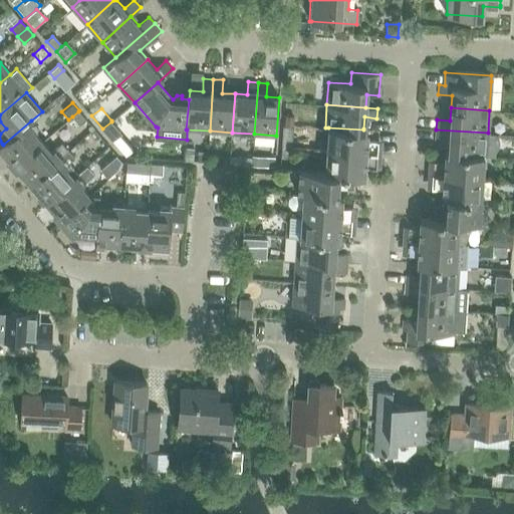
[(78,111),(72,116),(80,124),(85,120),(78,111)]
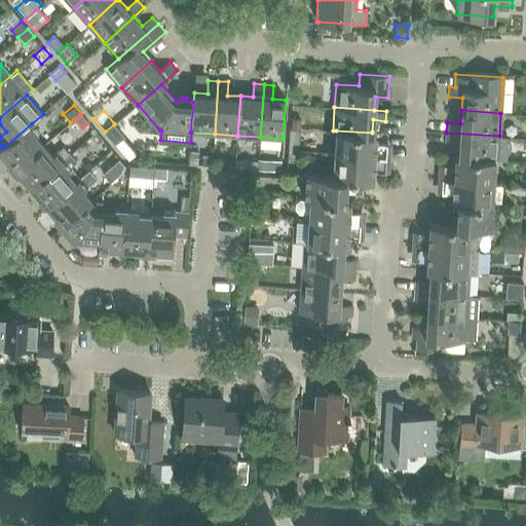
[(292,117),(291,127),(300,128),(301,118),(292,117)]
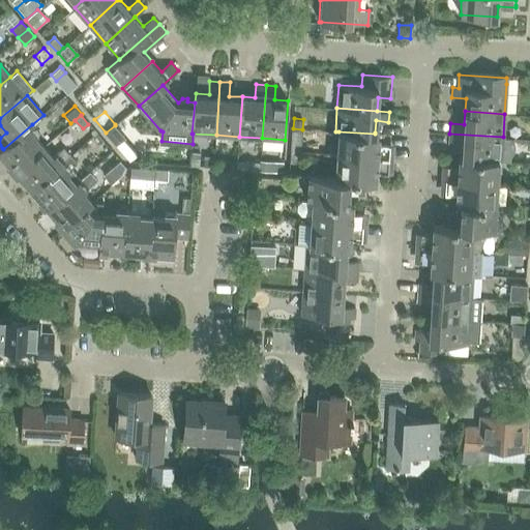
[(6,169),(11,174),(45,146),(35,136),(39,133),(32,124),(3,149),(2,148),(0,150),(0,155),(9,167),(6,169)]
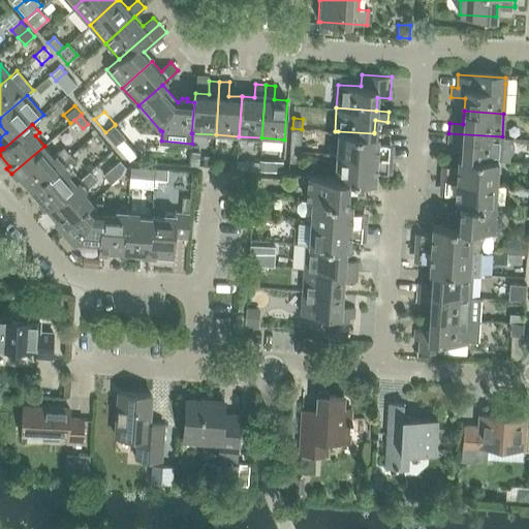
[(125,136),(115,125),(105,132),(112,139),(116,145),(125,136)]
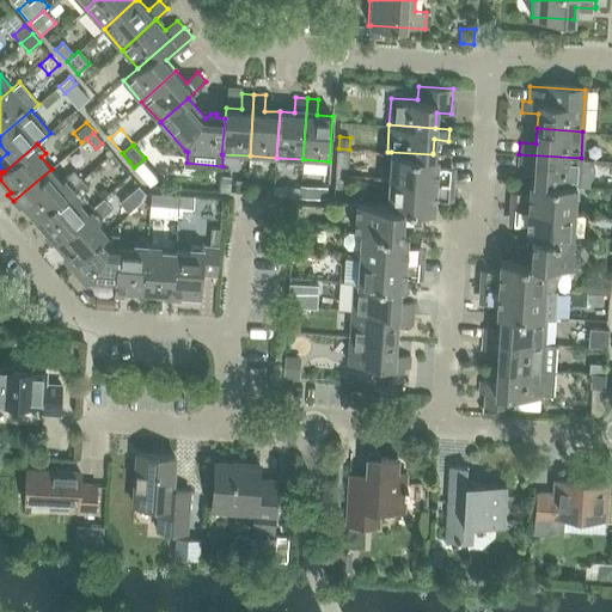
[(337,161),(336,175),(348,176),(349,163),(349,150),(338,148),(337,161)]
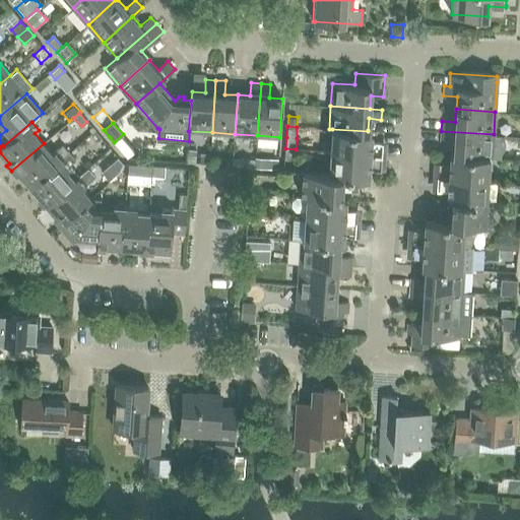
[(332,129),(330,151),(381,155),(382,141),(370,140),(371,131),(368,130),(368,131),(332,129)]
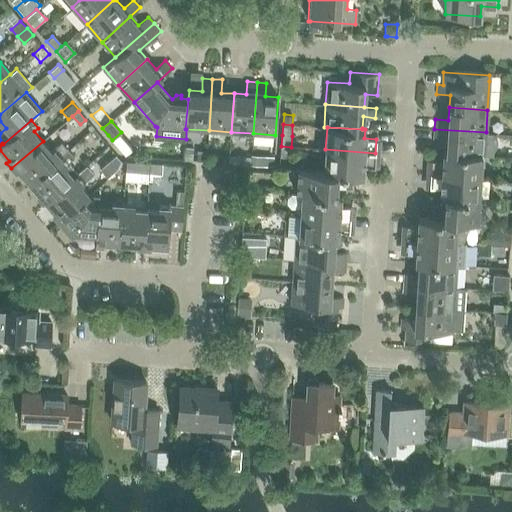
[(93,129),(89,132),(95,140),(100,137),(93,129)]
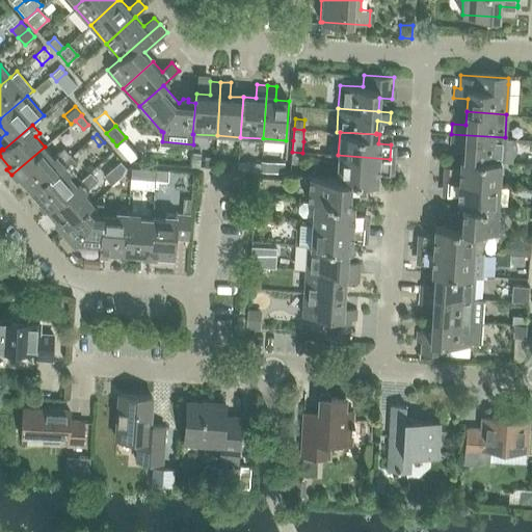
[(451,134),(450,143),(463,144),(463,157),(500,159),(500,160),(512,161),(512,157),(513,157),(513,156),(514,156),(515,156),(515,155),(516,155),(516,154),(517,153),(517,152),(519,151),(519,150),(519,149),(519,148),(517,147),(517,145),(517,144),(516,143),(515,142),(514,142),(514,141),(513,141),(513,138),(505,137),(451,134)]
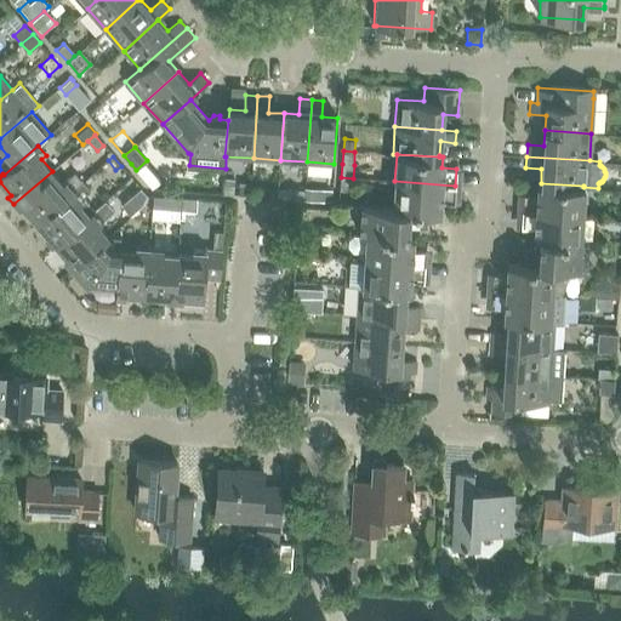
[(52,171),(13,204),(20,210),(22,209),(35,223),(77,188),(83,182),(74,172),(68,178),(67,178),(62,183),(52,171)]
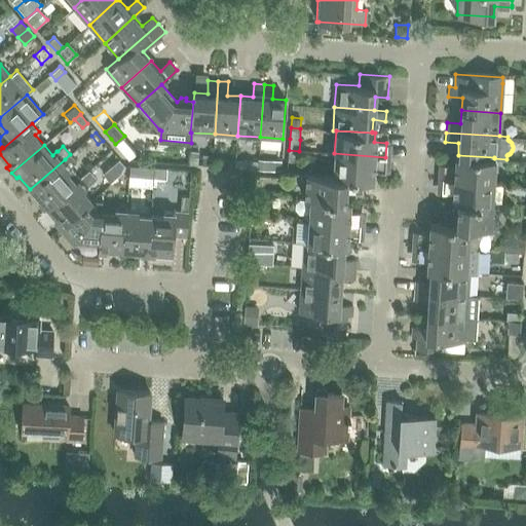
[(190,151),(189,164),(197,164),(198,151),(190,151)]
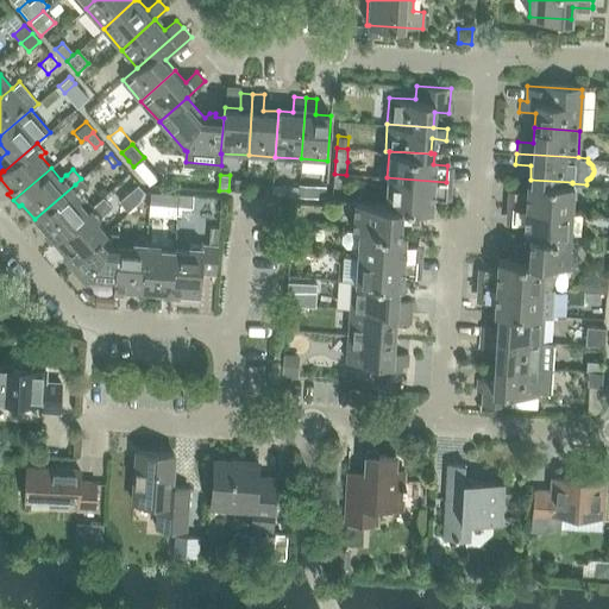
[(387,177),(385,202),(431,206),(432,198),(445,198),(446,182),(387,177)]
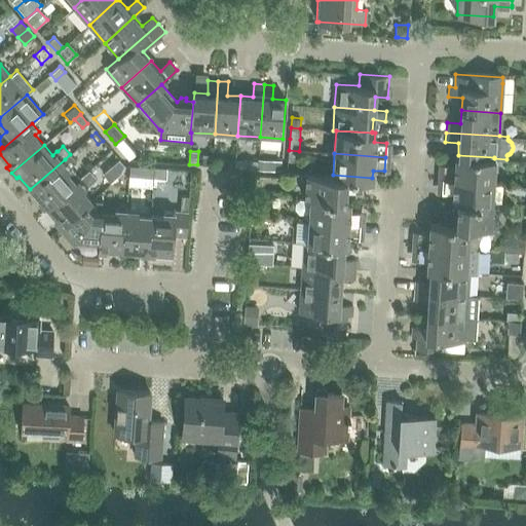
[(65,159),(30,189),(41,202),(39,204),(44,211),(46,209),(46,208),(76,181),(68,172),(72,168),(71,166),(76,161),(70,154),(65,159)]
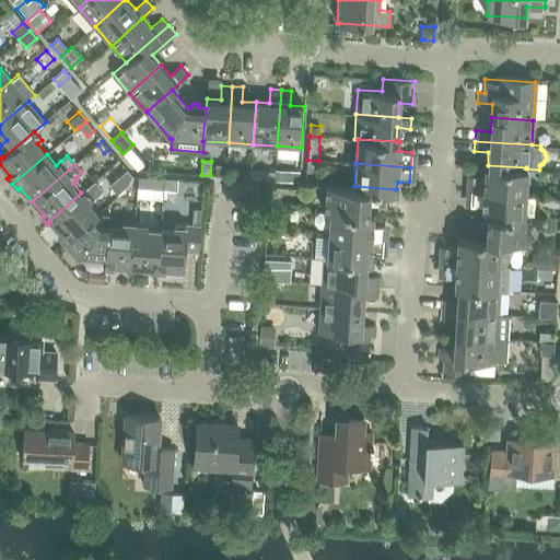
[(471,174),(470,189),(525,193),(526,168),(526,167),(488,165),(485,165),(483,175),(471,174)]
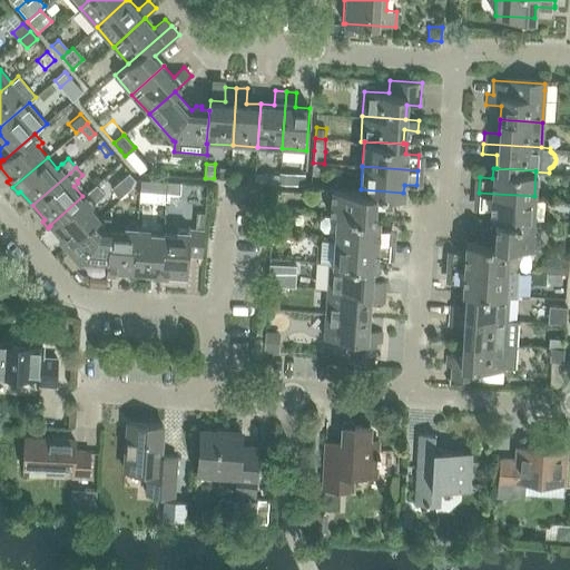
[(244,172),(243,180),(254,182),(254,173),(244,172)]
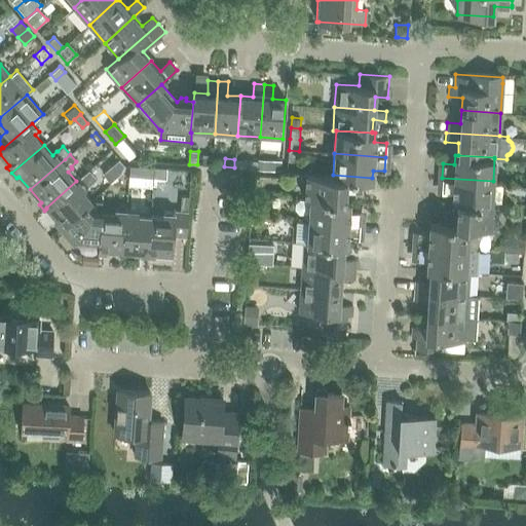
[(258,160),(258,170),(280,171),(282,160),(259,158),(258,160)]
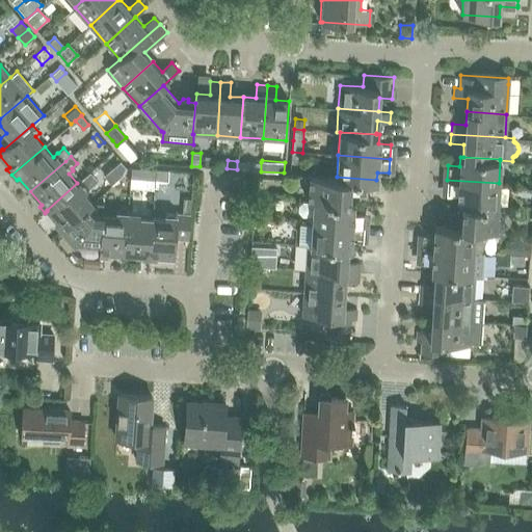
[(248,161),(247,170),(261,171),(261,162),(248,161)]
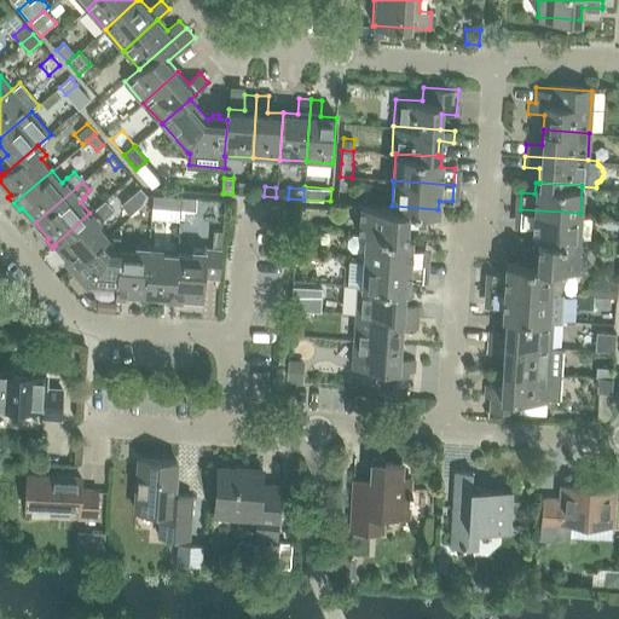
[(152,197),(151,207),(167,208),(180,209),(181,198),(152,197)]
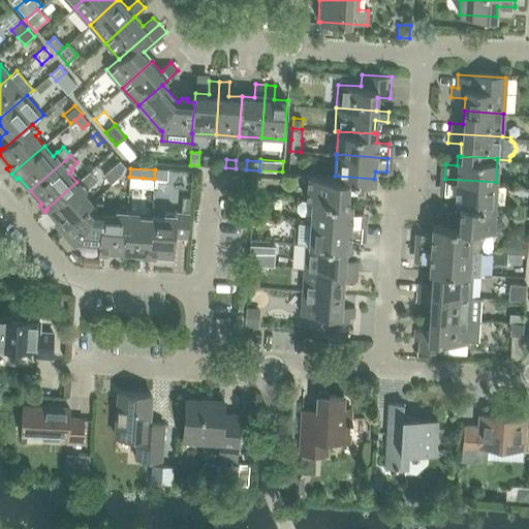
[(154,179),(154,180),(166,181),(167,170),(155,169),(154,179)]
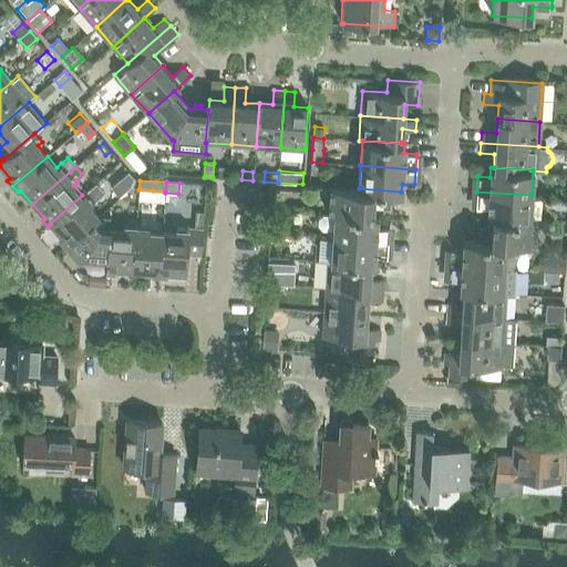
[(328,213),(333,213),(371,215),(372,206),(384,207),(385,193),(401,193),(401,192),(359,188),(330,187),(328,213)]
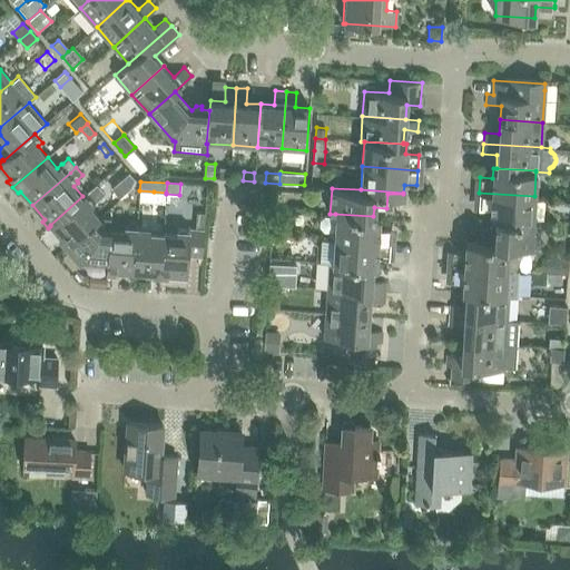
[(66,248),(68,246),(95,223),(100,217),(90,206),(95,203),(87,193),(82,196),(50,225),(50,226),(62,239),(60,242),(66,248)]
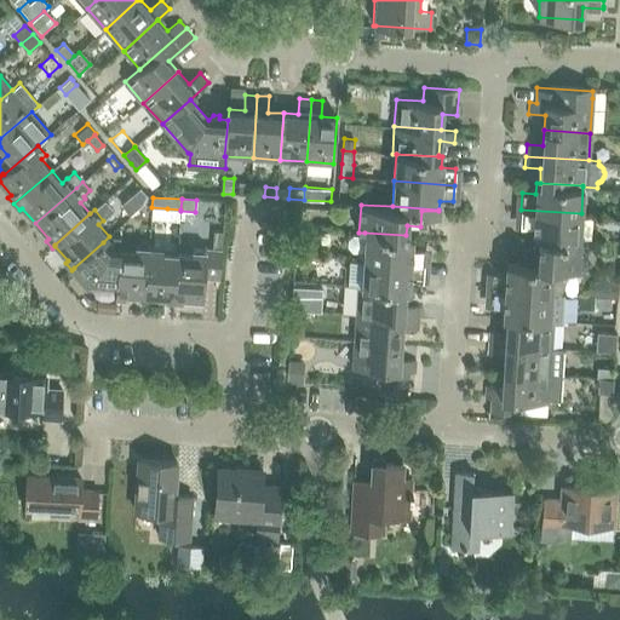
[(533,239),(539,239),(579,240),(581,213),(521,210),(520,227),(533,227),(533,239)]
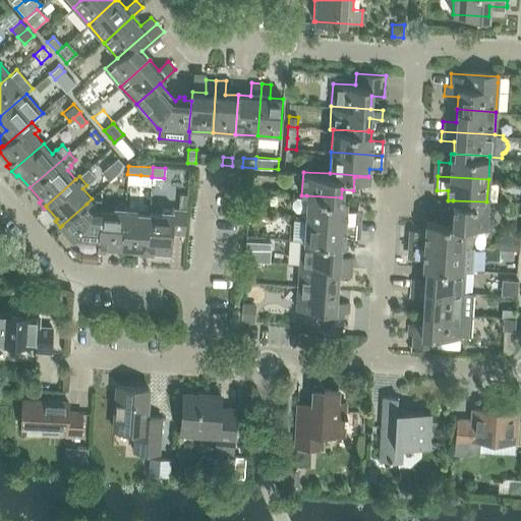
[(98,239),(98,251),(105,252),(106,249),(122,250),(125,206),(126,190),(116,190),(115,205),(114,205),(114,211),(100,210),(98,239)]
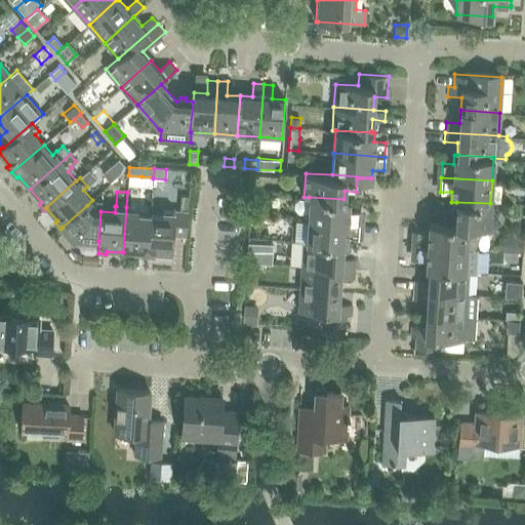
[(179,196),(178,211),(188,211),(189,197),(179,196)]
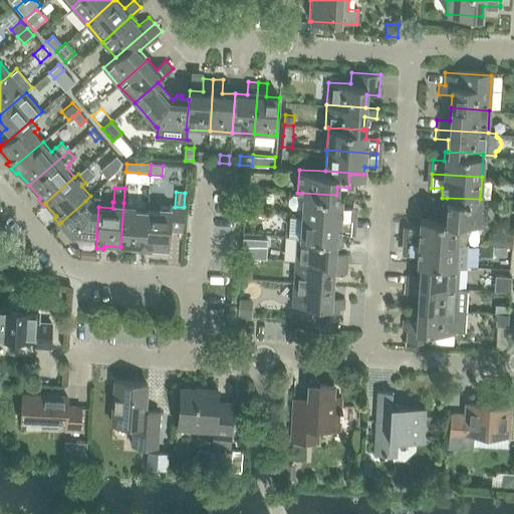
[(289,197),(288,203),(292,208),(301,208),(301,215),(350,218),(351,205),(340,204),(341,195),(336,195),(302,193),(302,194),(293,194),(289,197)]
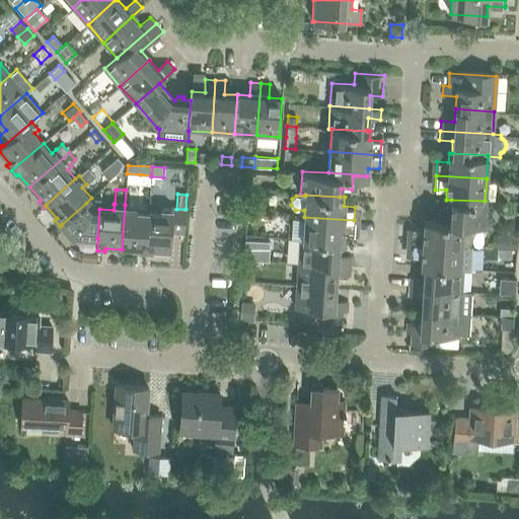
[(86,203),(62,224),(71,235),(69,237),(74,241),(79,237),(97,238),(99,209),(100,199),(91,198),(86,203)]
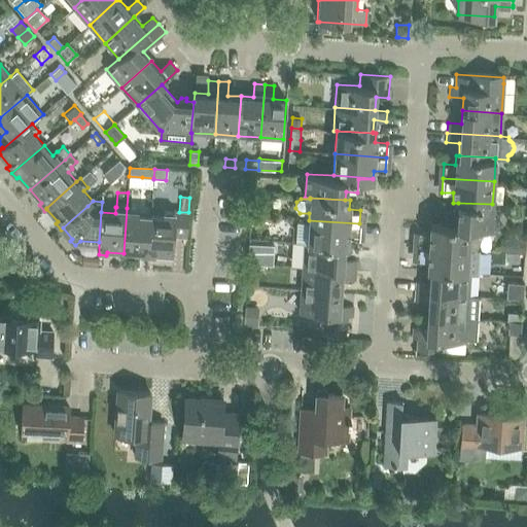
[(252,206),(251,215),(264,216),(265,203),(252,202),(252,206)]
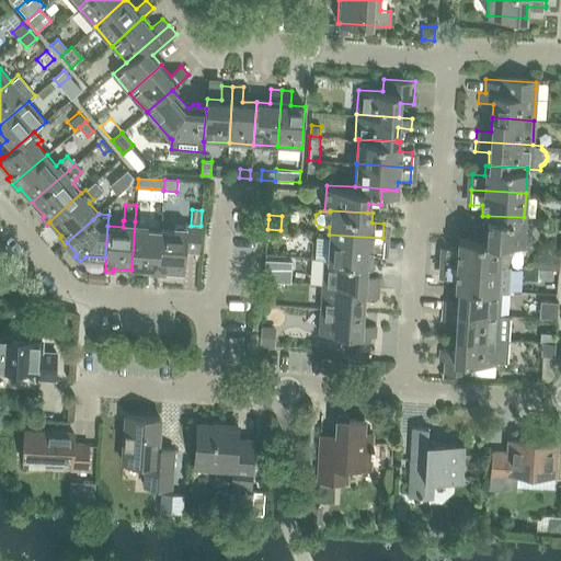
[(474,224),(474,238),(500,240),(500,241),(515,242),(528,242),(529,217),(524,217),(488,216),(487,225),(474,224)]
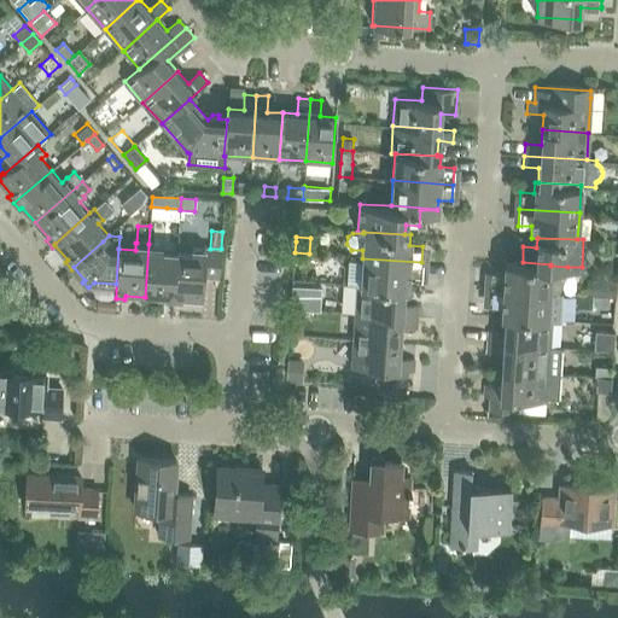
[(165,302),(174,302),(176,252),(162,251),(162,245),(149,244),(145,297),(165,298),(165,302)]
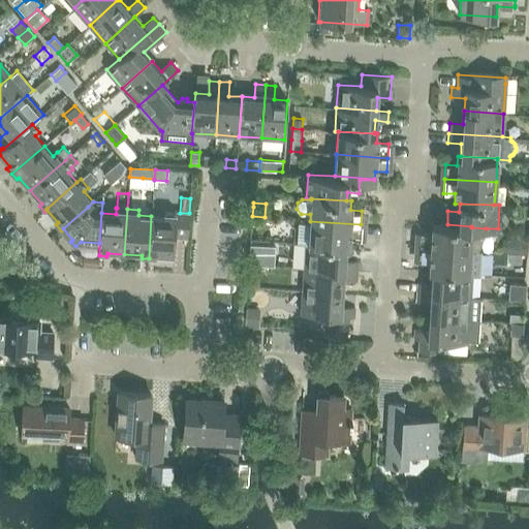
[(151,216),(149,258),(156,259),(156,256),(174,257),(176,237),(188,237),(189,213),(180,213),(165,212),(164,217),(151,216)]
